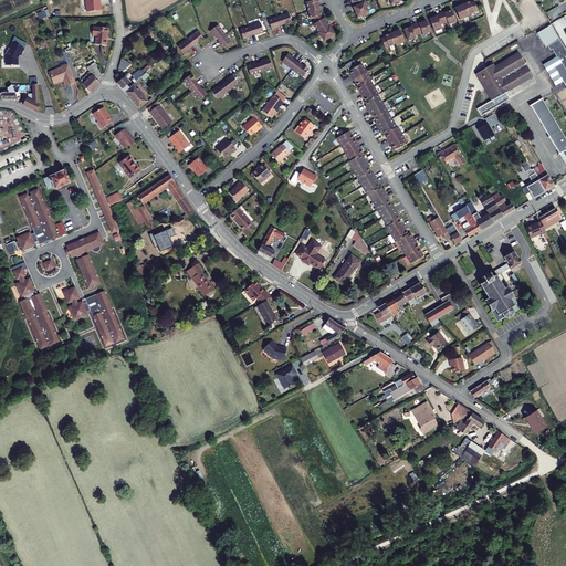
[(100,0),(84,0),(86,11),(102,10),(100,0)]
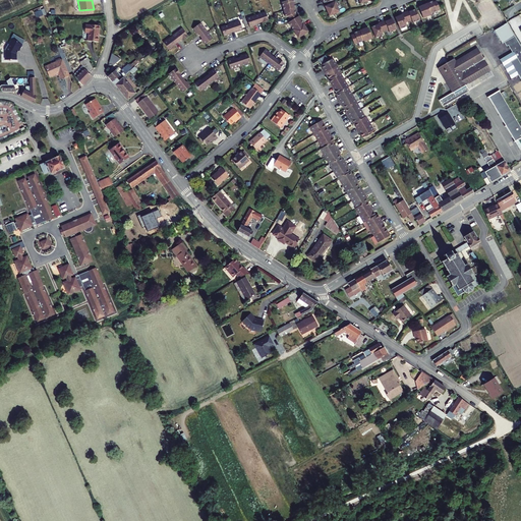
[(292,0),(281,4),(285,18),(287,17),(290,22),(287,23),(298,39),(308,32),(298,16),(296,17),(295,15),(293,9),(294,8),(292,0)]
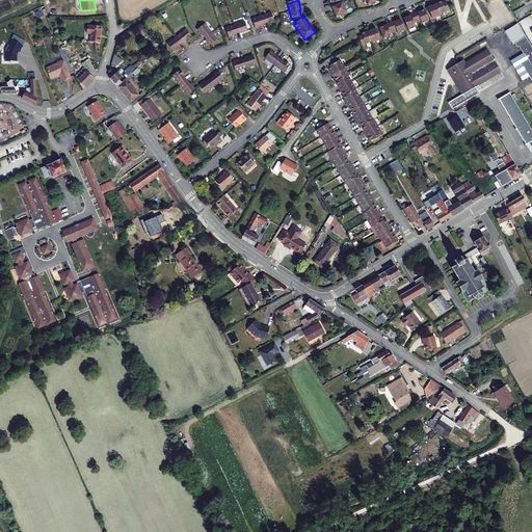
[(449,9),(445,1),(442,2),(441,1),(427,7),(432,18),(440,15),(440,14),(449,9)]
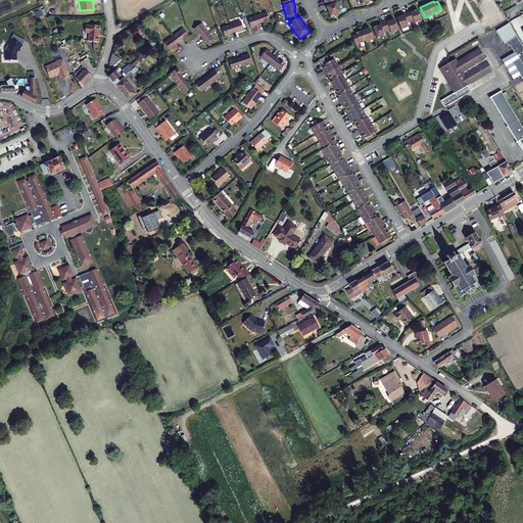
[(326,7),(330,16),(340,11),(335,2),(326,7)]
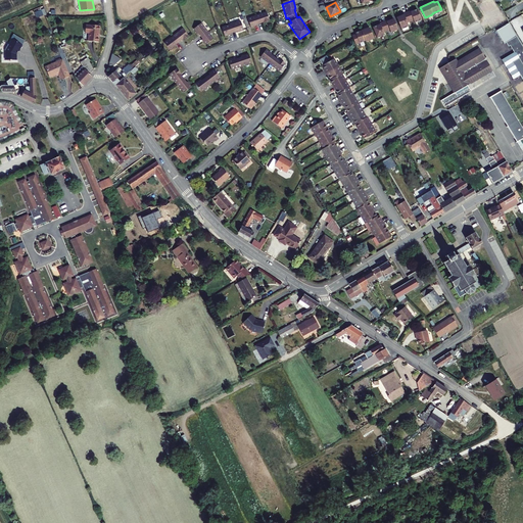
[(37,17),(43,14),(41,8),(35,11),(37,17)]
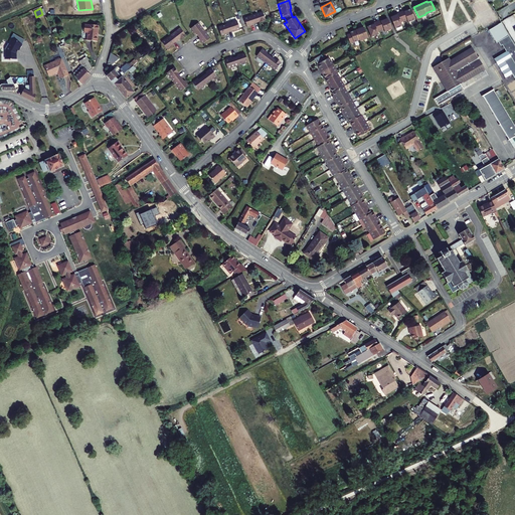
[(390,17),(394,28),(401,25),(400,22),(407,20),(408,22),(415,20),(410,9),(404,12),(403,11),(396,13),(397,15),(390,17)]
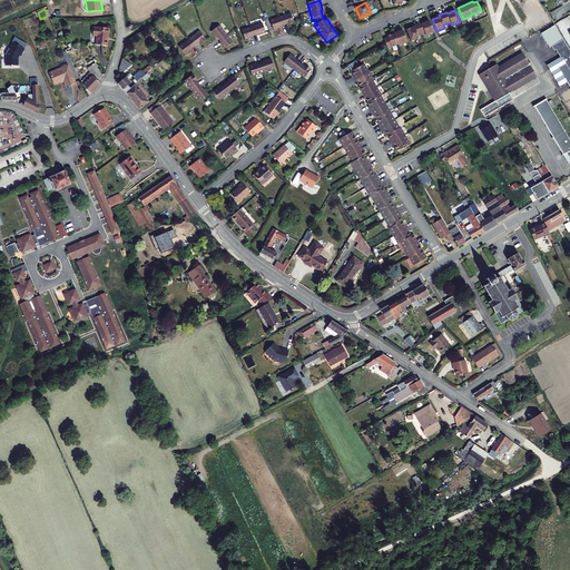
[(269,19),(273,29),(274,28),(277,27),(279,26),(279,25),(278,23),(281,23),(281,25),(285,22),(286,21),(286,22),(287,23),(294,21),(290,11),(278,16),(269,19)]
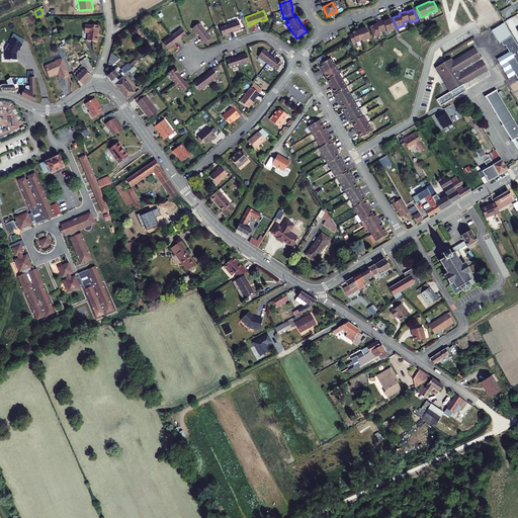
[(219,26),(222,35),(226,33),(228,33),(228,31),(227,30),(229,30),(229,31),(233,29),(234,28),(234,29),(235,30),(241,28),(238,19),(227,23),(219,26)]
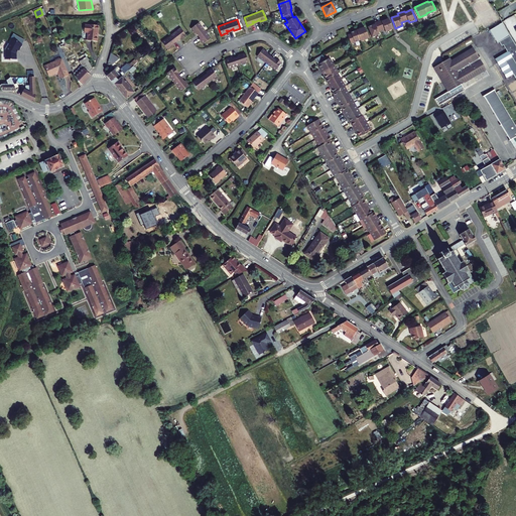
[(375,24),(368,27),(372,37),(379,34),(378,32),(384,29),(385,32),(392,29),(388,19),(381,21),(381,20),(374,23),(375,24)]
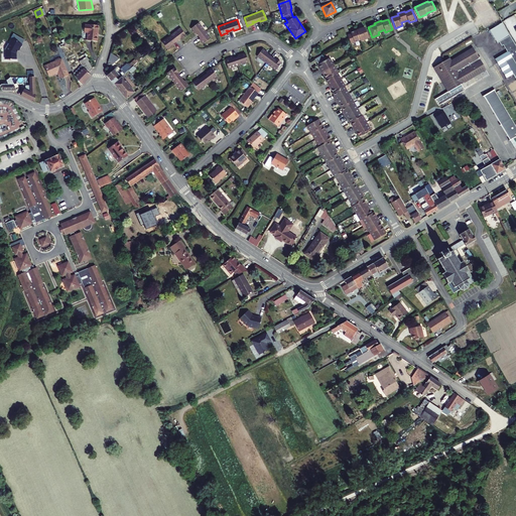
[(97,30),(98,23),(88,22),(88,23),(84,22),(84,24),(82,25),(82,27),(83,28),(83,30),(87,30),(86,38),(97,38),(97,34),(96,34),(96,30),(97,30)]
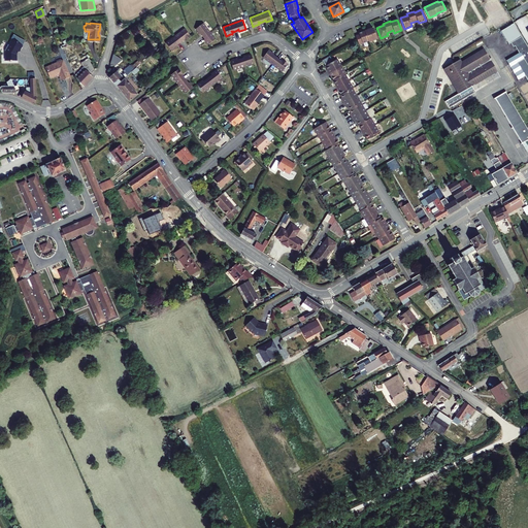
[(204,40),(207,44),(215,38),(207,29),(202,23),(195,29),(196,31),(199,34),(200,33),(200,32),(201,33),(201,34),(203,37),(204,36),(205,37),(204,38),(203,39),(204,40)]
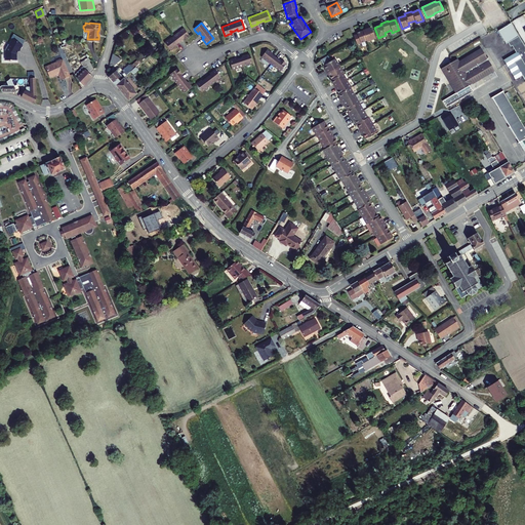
[(164,42),(169,50),(175,46),(174,45),(173,44),(174,43),(175,44),(178,42),(182,39),(182,38),(183,38),(184,39),(189,36),(183,28),(173,35),(164,42)]
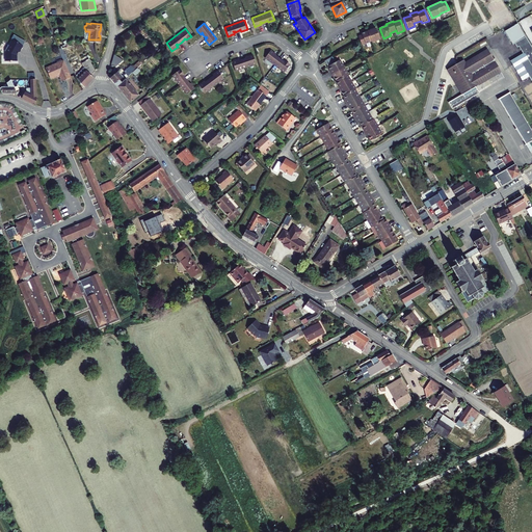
[(375,28),(362,33),(362,34),(358,35),(362,45),(371,41),(372,43),(380,40),(375,28)]
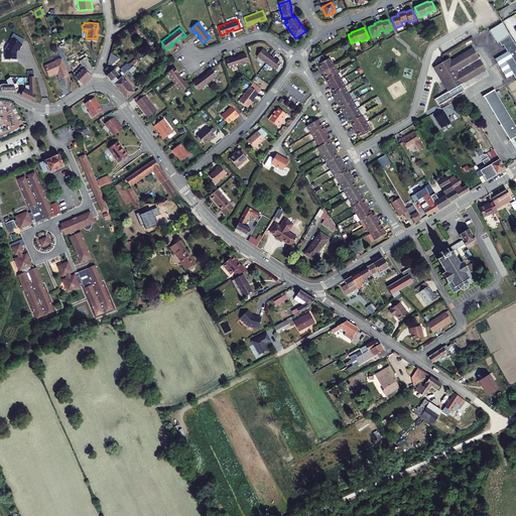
[(506,43),(499,35),(491,41),(497,50),(506,43)]
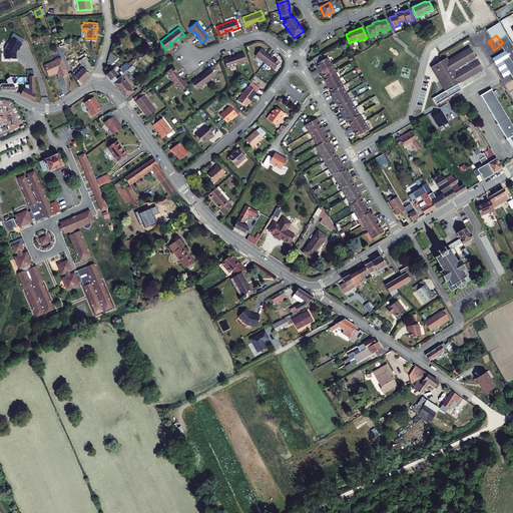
[(21,43),(12,37),(5,49),(5,58),(16,58),(16,53),(21,43)]
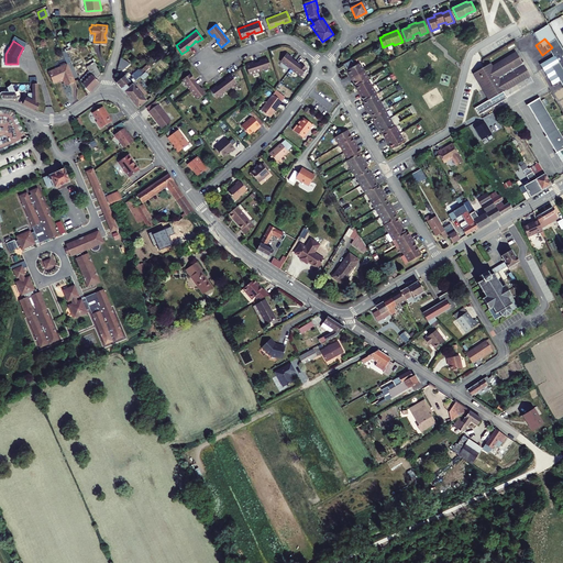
[(293,56),(287,52),(280,59),(290,67),(300,76),(307,67),(301,64),(300,65),(299,65),(300,64),(296,61),(293,58),(293,59),(291,58),(291,57),(293,56)]
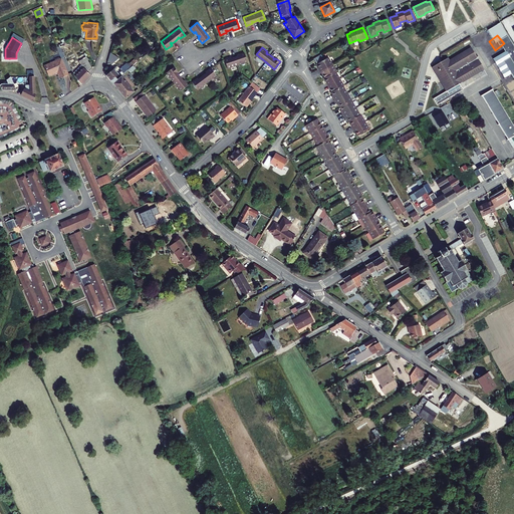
[(446,57),(441,60),(440,61),(454,85),(471,76),(475,73),(471,66),(479,61),(471,47),(448,60),(446,57)]
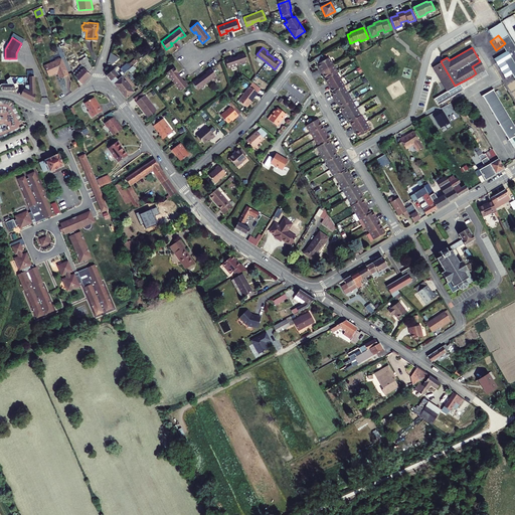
[(317,54),(320,62),(324,67),(335,61),(331,54),(327,56),(324,51),(317,54)]
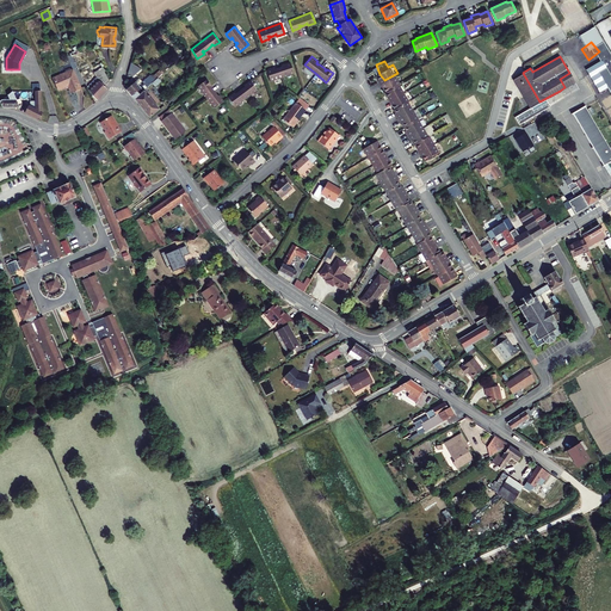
[(140,67),(130,62),(125,73),(130,75),(140,67)]
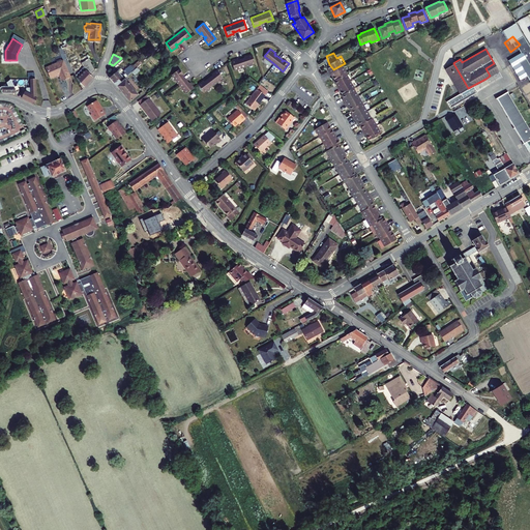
[(255,62),(252,54),(244,56),(244,57),(245,58),(243,59),(243,58),(239,59),(239,60),(238,61),(238,60),(237,59),(231,61),(234,69),(255,62)]
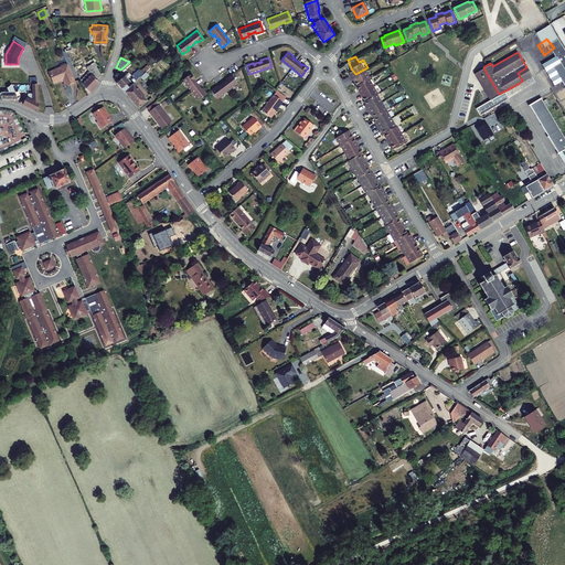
[(53,64),(57,75),(60,74),(63,81),(71,77),(63,60),(53,64)]
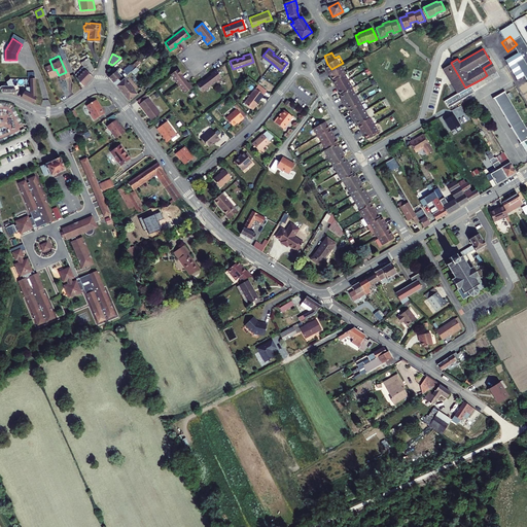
[(77,57),(66,61),(69,66),(79,62),(82,67),(72,75),(78,83),(90,74),(86,70),(91,67),(85,56),(78,58),(77,57)]
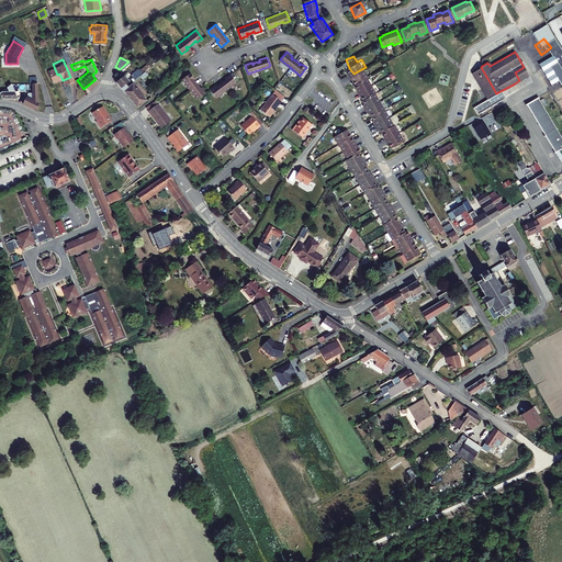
[(57,75),(53,64),(45,67),(49,78),(57,75)]
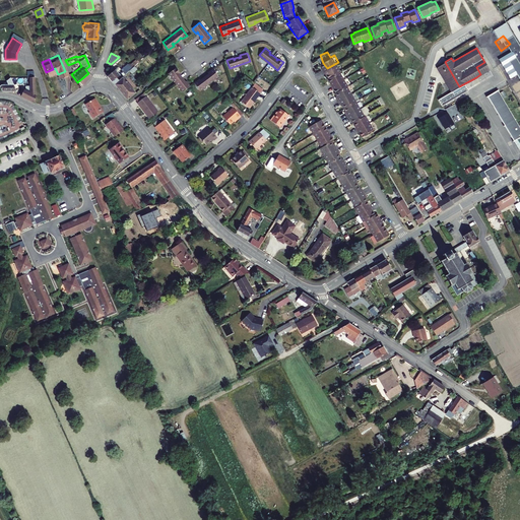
[(327,68),(330,76),(340,70),(342,69),(338,62),(327,68)]
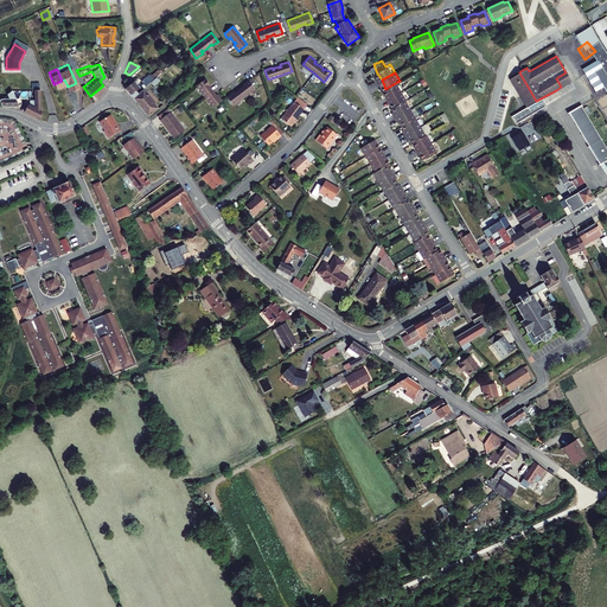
[(509,78),(519,97),(525,107),(535,102),(536,101),(519,72),(509,78)]
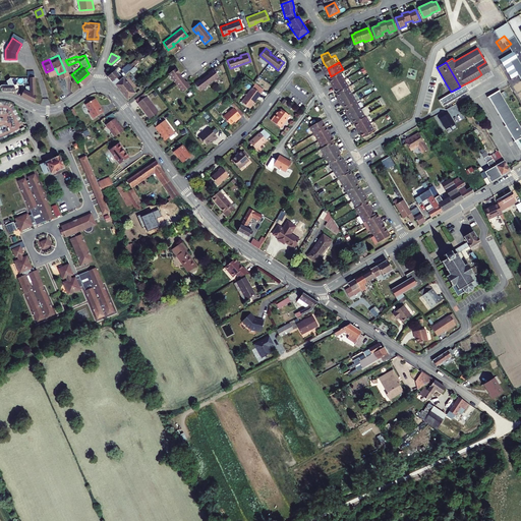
[(489,69),(485,62),(477,67),(481,74),(489,69)]
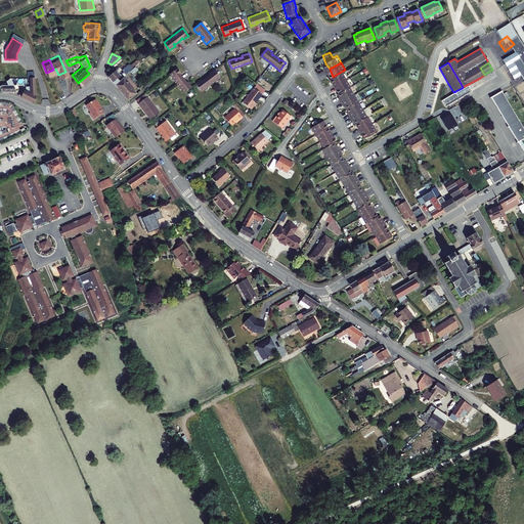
[(120,76),(115,70),(107,77),(108,79),(115,85),(123,78),(130,72),(128,70),(130,68),(127,63),(122,69),(121,69),(124,72),(120,76)]
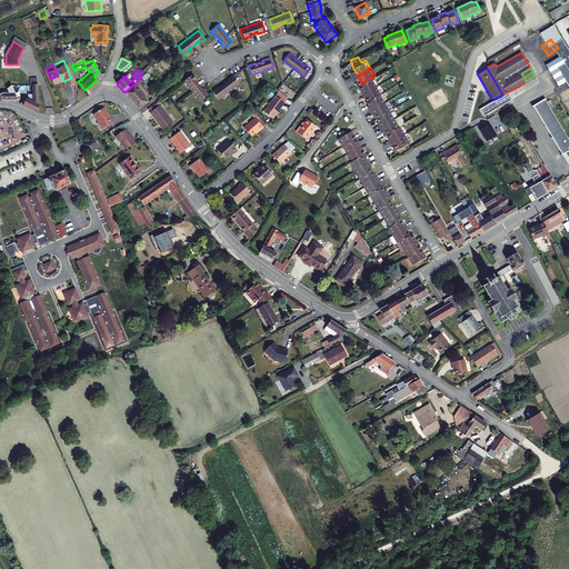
[(200,101),(208,95),(203,89),(202,89),(201,90),(201,89),(199,85),(196,81),(196,82),(195,81),(196,80),(197,80),(197,79),(192,73),(183,80),(192,90),(200,101)]
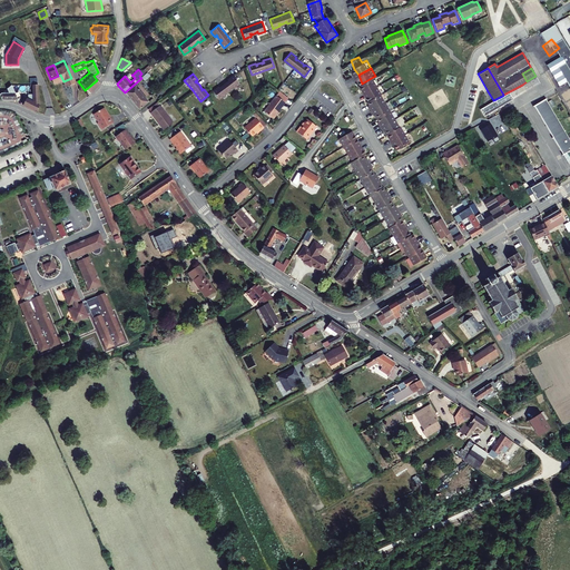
[(239,84),(234,75),(227,79),(228,80),(229,81),(228,82),(227,81),(224,85),(220,87),(222,88),(220,89),(219,88),(218,87),(213,91),(219,99),(229,91),(239,84)]
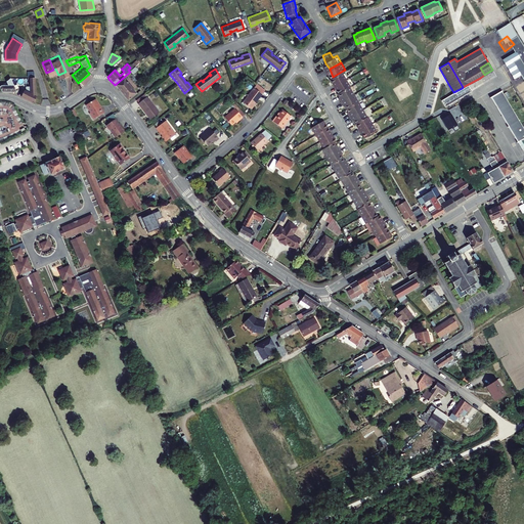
[(10,72),(5,76),(9,82),(13,80),(13,81),(16,80),(12,71),(10,72)]
